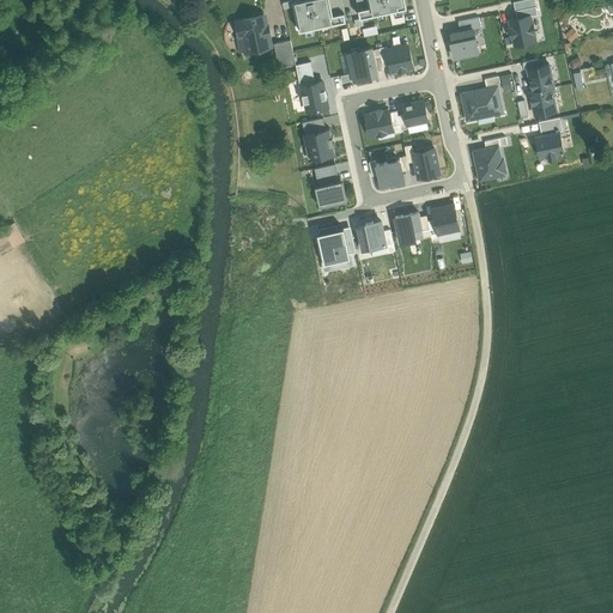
[(329,0),(295,0),(301,24),(298,25),(299,31),(346,20),(345,12),(333,14),(329,0)]
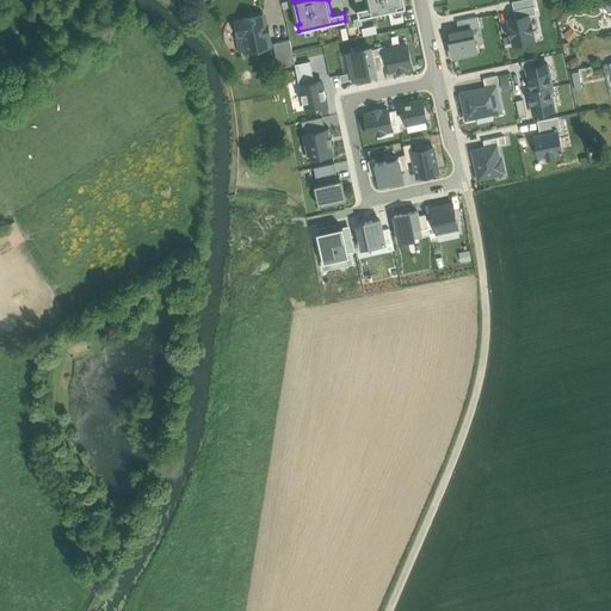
[(403,0),(369,0),(370,6),(357,8),(359,18),(406,7),(403,0)]
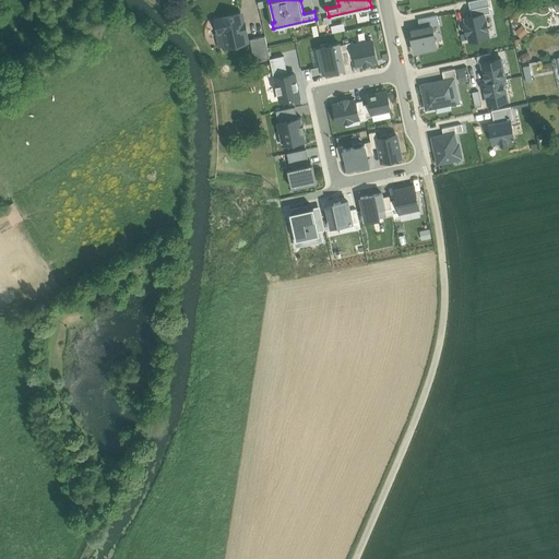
[(475,0),(468,1),(472,15),(485,13),(485,14),(490,13),(487,0),(475,0)]
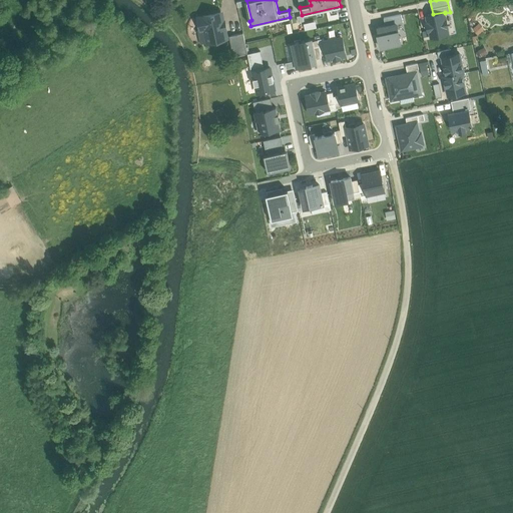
[(220,12),(202,16),(203,17),(198,18),(200,29),(205,28),(208,41),(226,38),(224,28),(223,22),(222,22),(220,12)]
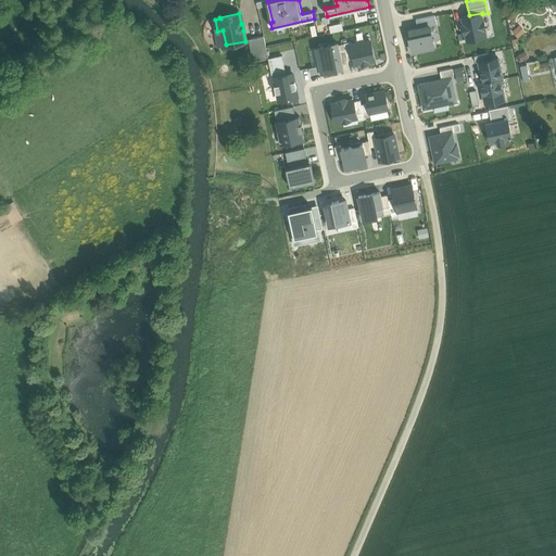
[(469,15),(462,17),(463,24),(460,25),(463,35),(465,35),(467,42),(488,38),(482,14),(482,13),(469,15)]
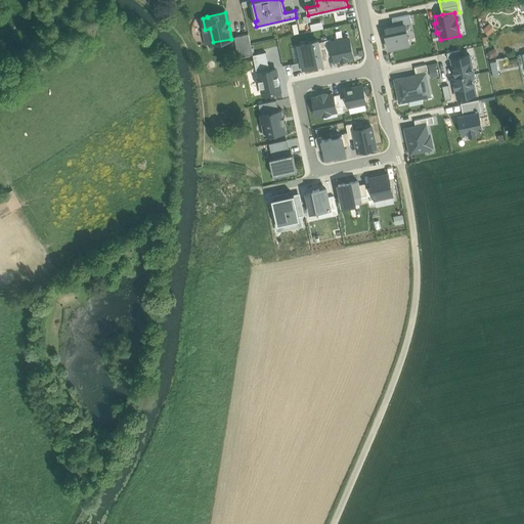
[(392,18),(393,25),(404,23),(405,25),(411,23),(409,15),(392,18)]
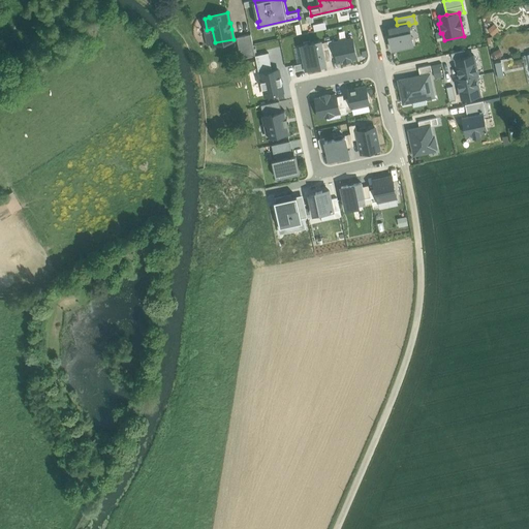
[(397,25),(389,27),(393,51),(413,47),(409,25),(408,23),(397,25)]
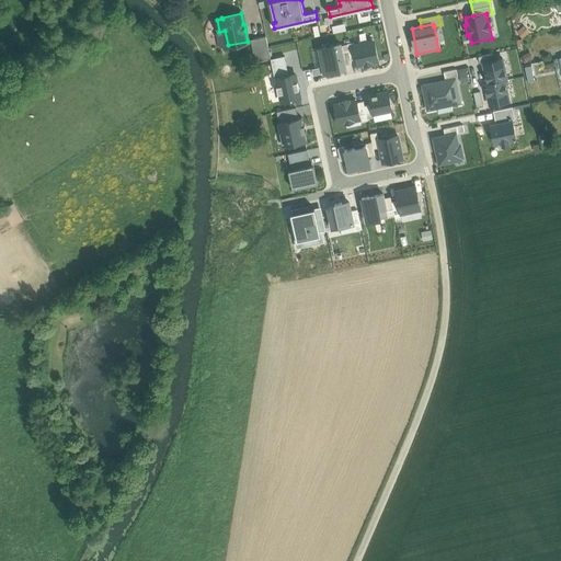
[(523,38),(529,33),(524,26),(517,32),(523,38)]
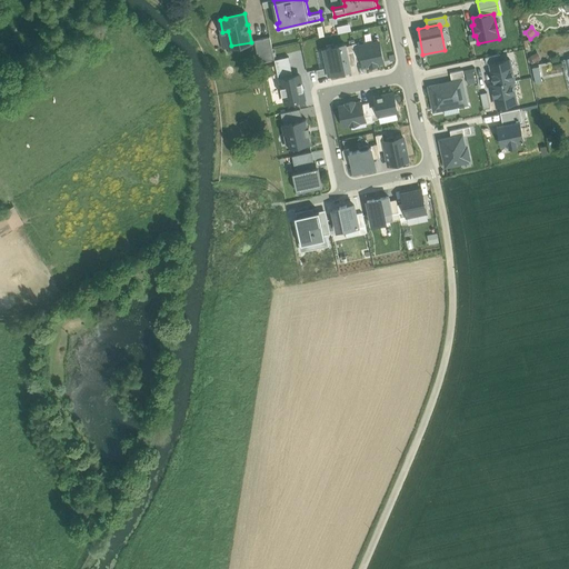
[(270,37),(255,39),(259,59),(273,56),(270,37)]
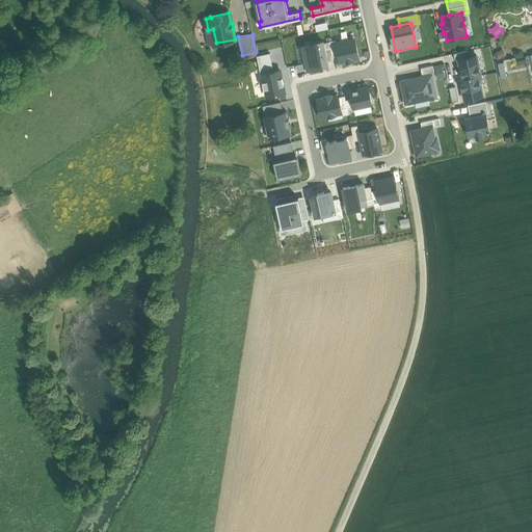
[(354,37),(336,42),(338,52),(340,63),(358,59),(354,37)]
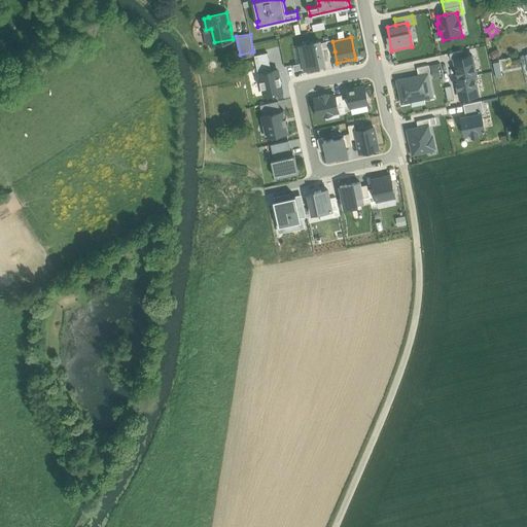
[(319,40),(299,44),(303,63),(304,69),(305,70),(325,66),(319,40)]
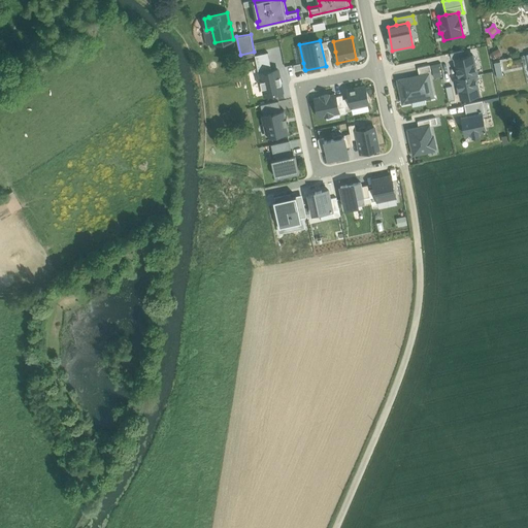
[(494,58),(502,54),(500,48),(491,54),(494,58)]
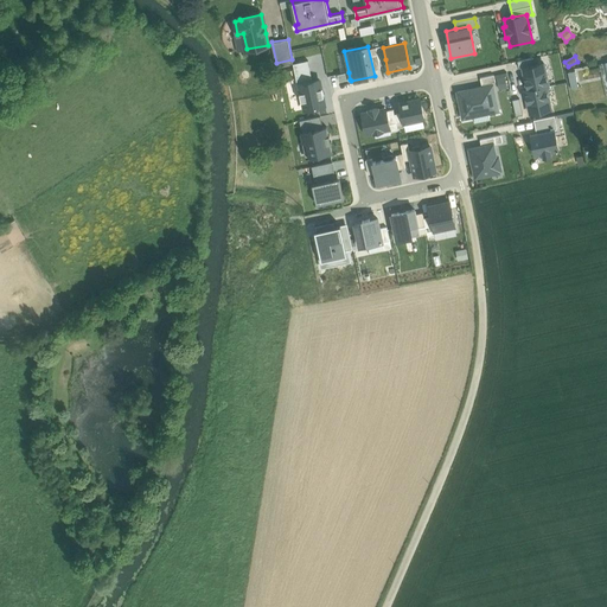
[(543,64),(523,69),(525,77),(526,77),(529,87),(526,87),(528,90),(545,87),(548,87),(543,64)]
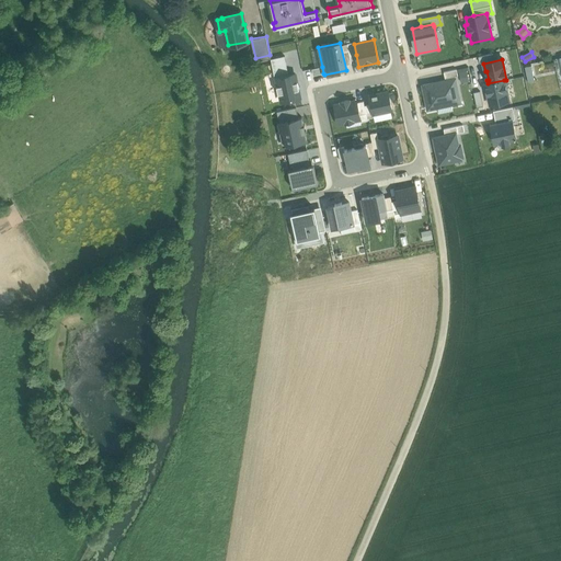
[(323,73),(322,67),(312,69),(313,76),(323,73)]
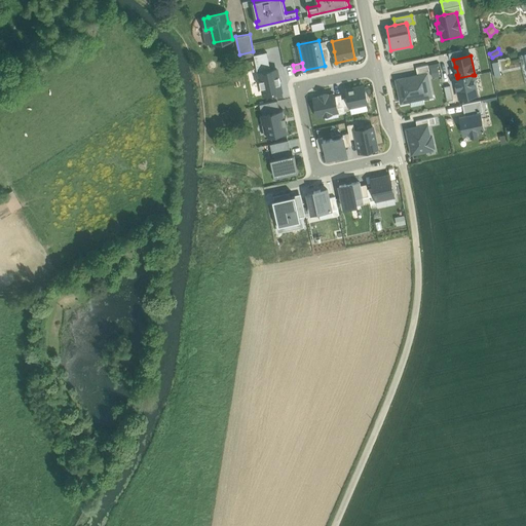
[(439,66),(431,67),(434,76),(441,75),(439,66)]
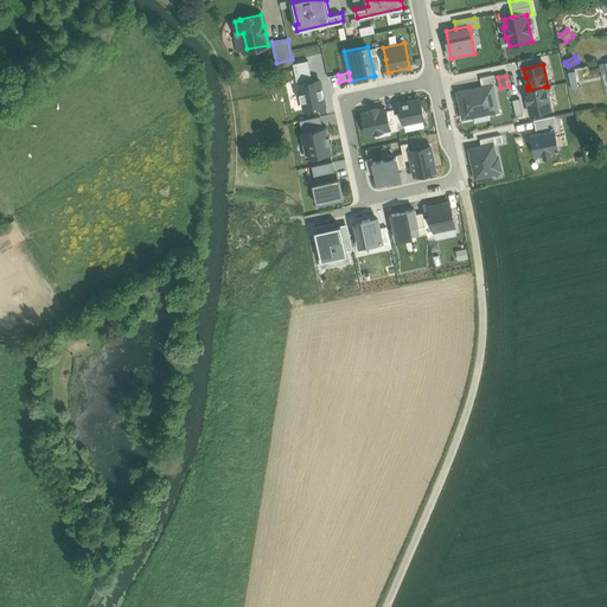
[(492,84),(457,93),(462,120),(498,112),(492,84)]
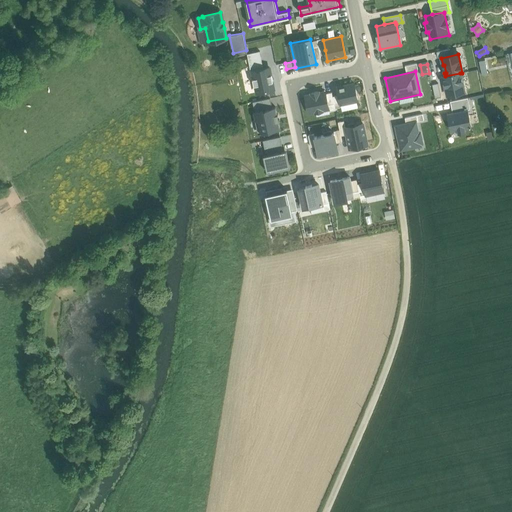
[(460,73),(445,76),(444,77),(446,86),(445,86),(447,95),(464,91),(460,73)]
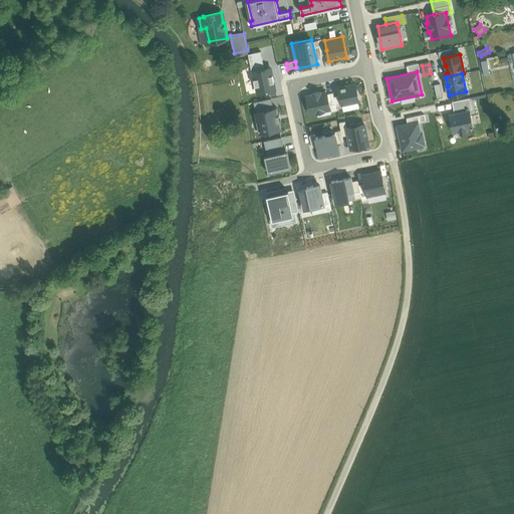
[(355,83),(338,87),(339,95),(341,104),(359,100),(355,83)]
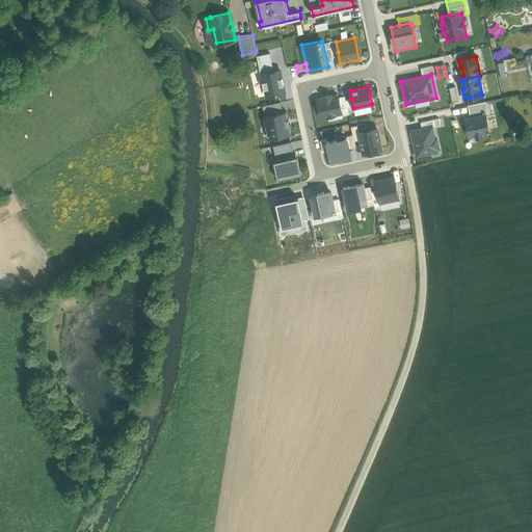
[(324,99),(317,100),(321,117),(328,115),(328,116),(335,115),(335,114),(342,112),(339,98),(338,96),(330,97),(330,95),(324,96),(324,99)]
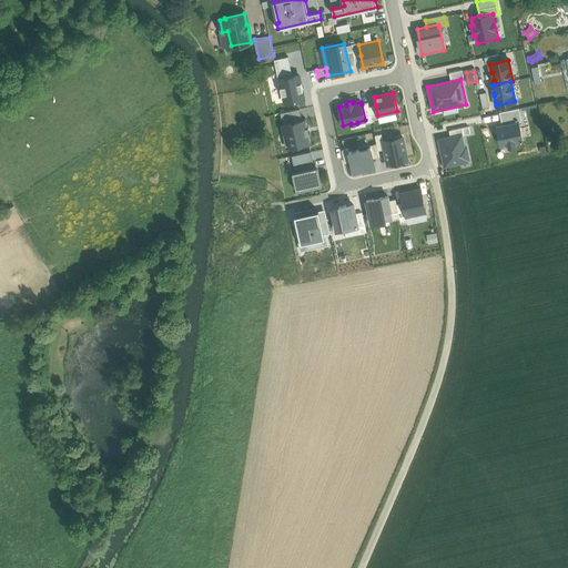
[(368,102),(362,104),(365,120),(366,123),(372,122),(372,120),(368,107),(368,102)]
